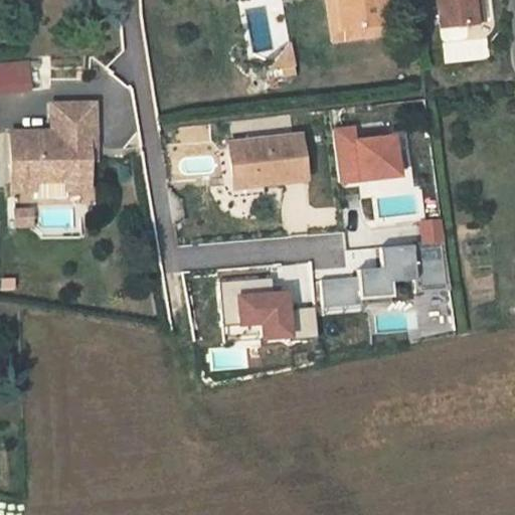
[(335,0),(339,27),(385,21),(381,0),(335,0)]
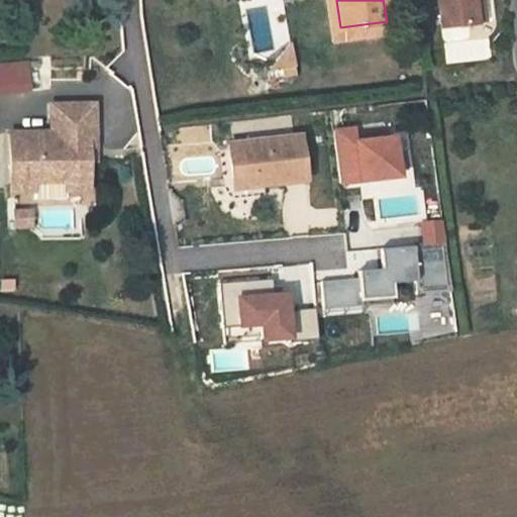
[(435,0),(439,25),(476,19),(474,0),(435,0)]
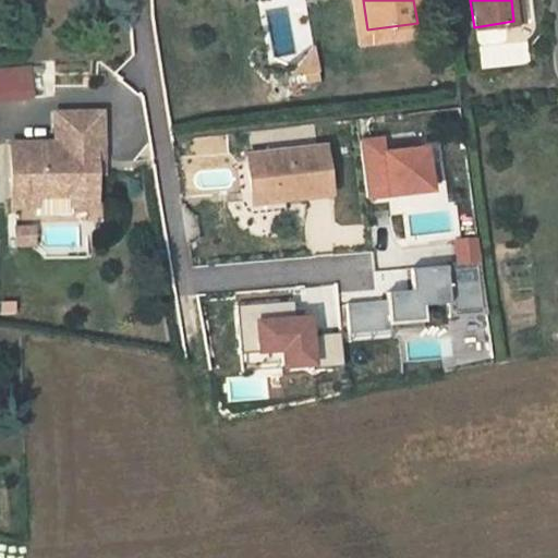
[(288,86),(319,83),(317,62),(286,64),(288,86)]
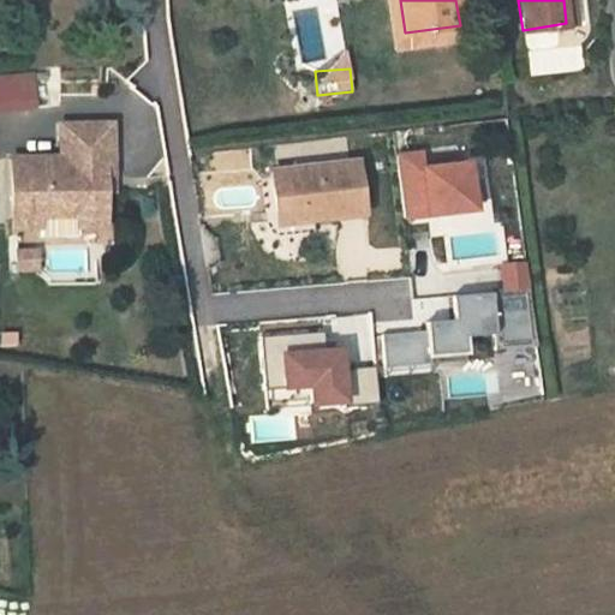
[(37,106),(35,73),(24,75),(27,107),(37,106)]
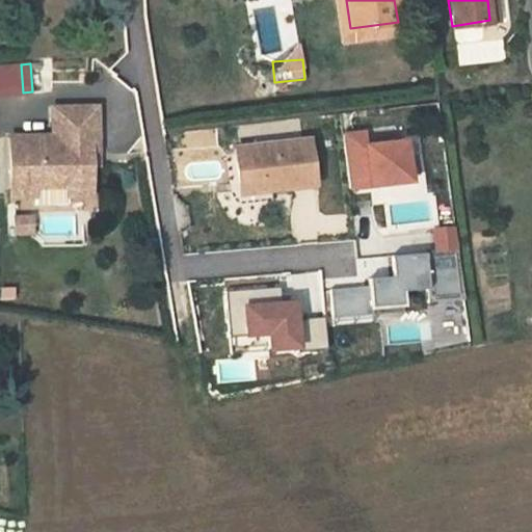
[(23,92),(21,64),(0,65),(2,94),(2,95),(23,94),(23,92)]
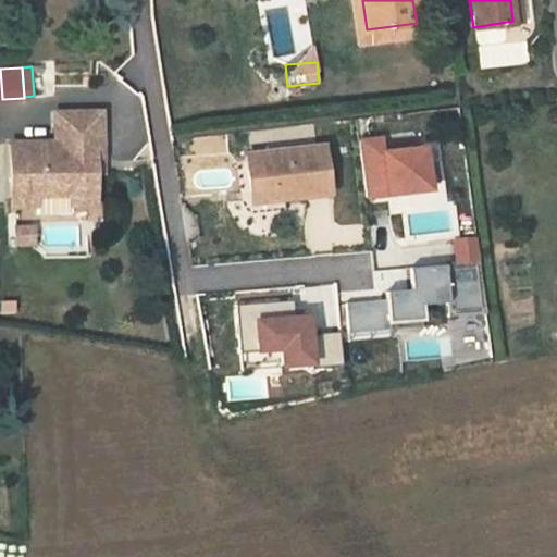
[(94,155),(103,155),(103,109),(58,110),(59,139),(10,139),(11,202),(34,202),(34,190),(71,190),(71,201),(94,201),(94,169),(94,155)]
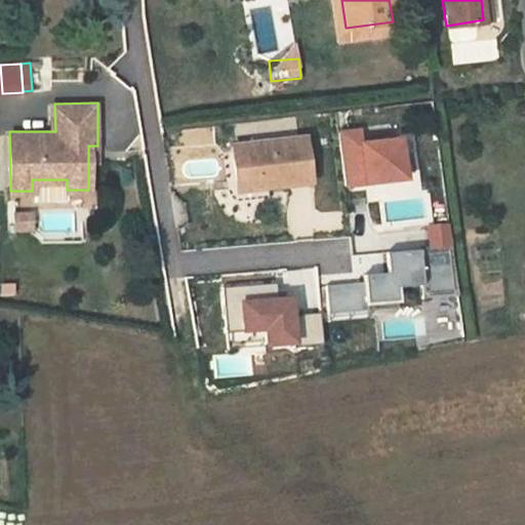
[(359,128),(337,131),(344,182),(404,174),(399,137),(360,142),(359,128)]
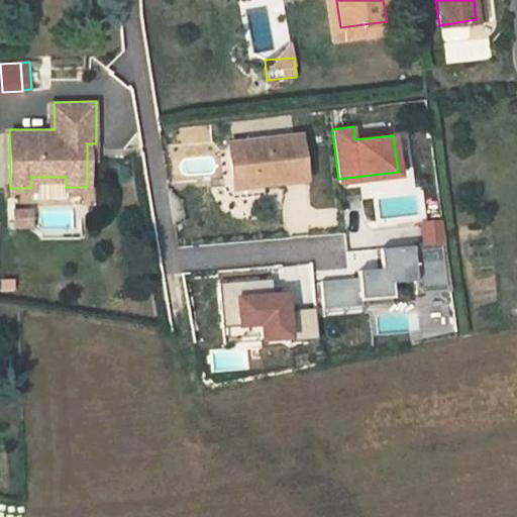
[(301,134),(228,142),(231,175),(263,172),(264,182),(305,178),(301,134)]
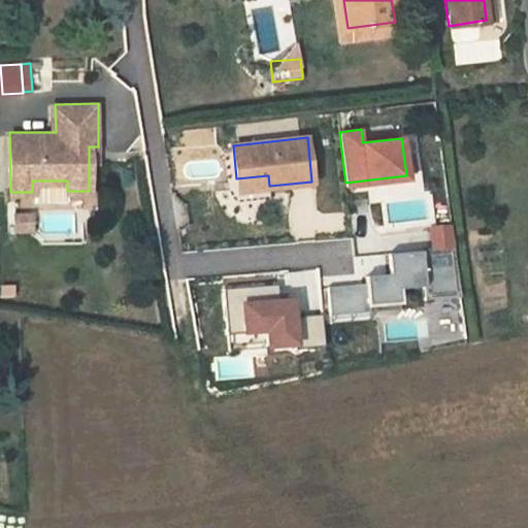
[(89,146),(89,160),(98,160),(98,146),(89,146)]
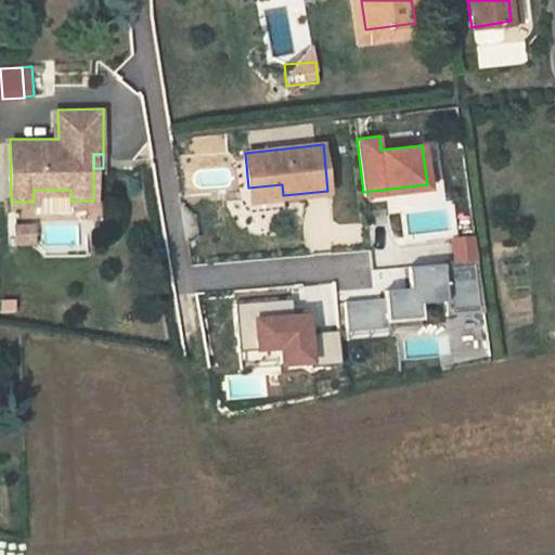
[(9,244),(33,244),(34,222),(10,221),(9,244)]
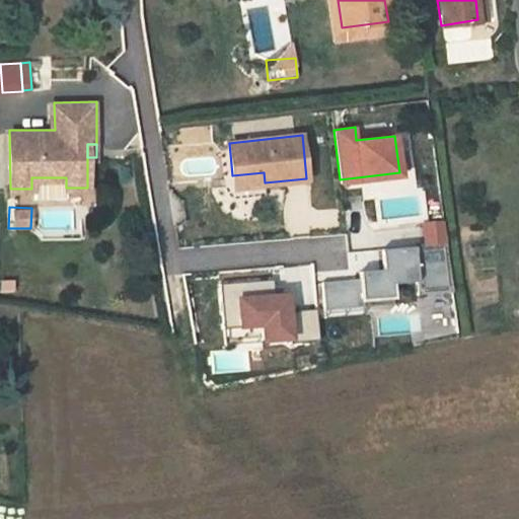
[(444,243),(442,220),(422,222),(424,244),(444,243)]
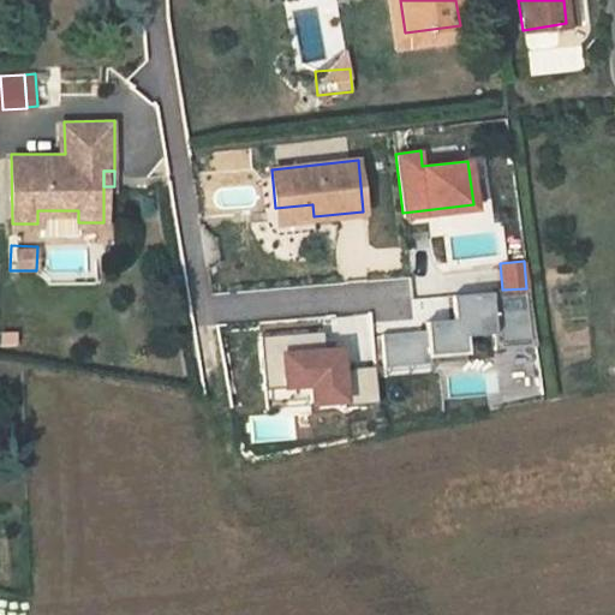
[(531,345),(526,288),(502,290),(451,294),(452,318),(421,321),(421,329),(376,333),(378,366),(460,359),(458,336),(488,334),(489,348),(531,345)]
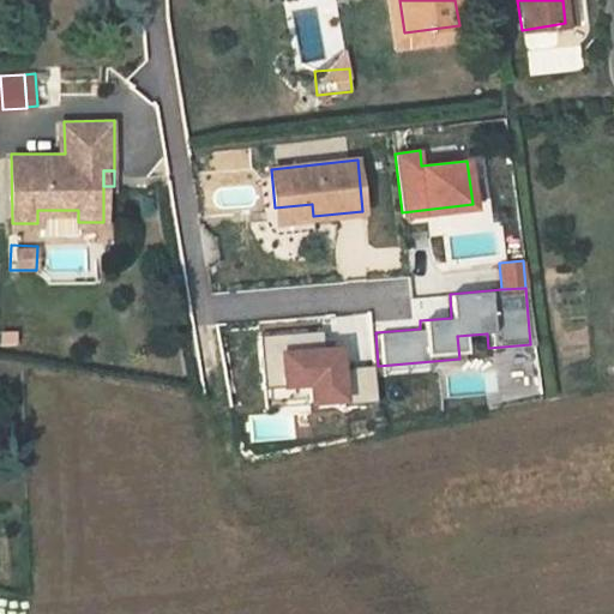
[(323,331),(259,337),(264,391),(308,387),(309,405),(343,403),(343,408),(377,405),(374,367),(341,369),(339,350),(324,351),(323,331)]
